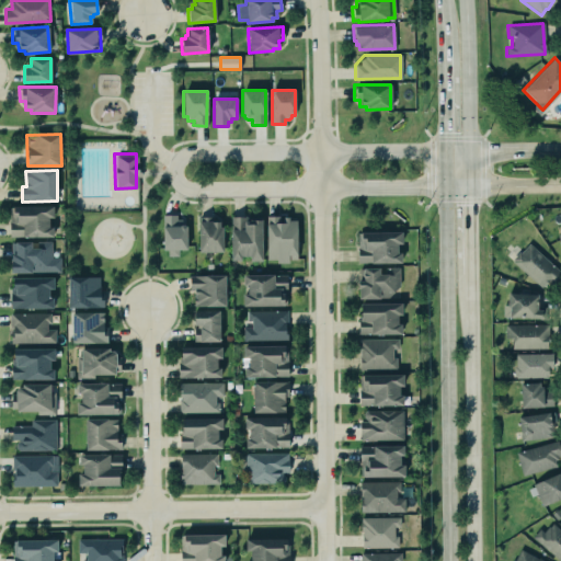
[(8,235),(52,235),(52,225),(47,225),(47,215),(52,215),(52,204),(8,205),(8,235)]
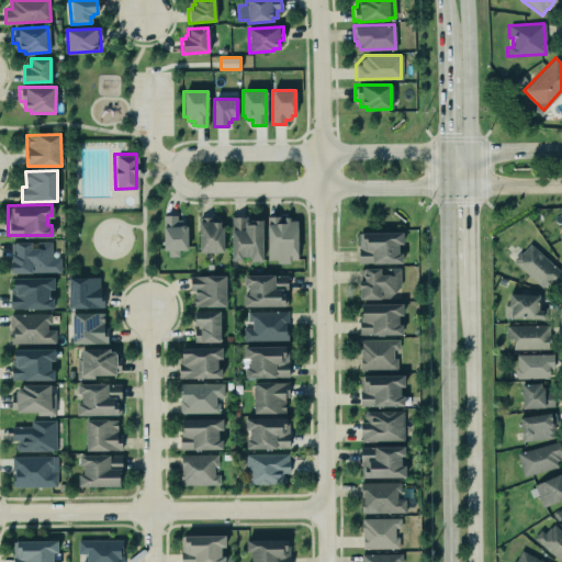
[(165,257),(180,256),(180,250),(187,250),(187,216),(165,217),(165,257)]
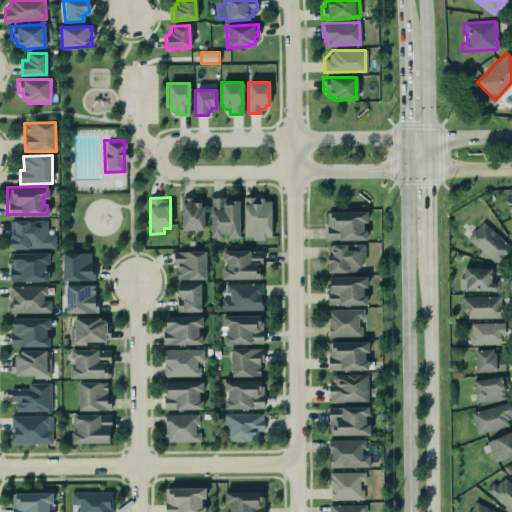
[(239,197),(211,198),(212,237),(240,236),(239,197)]
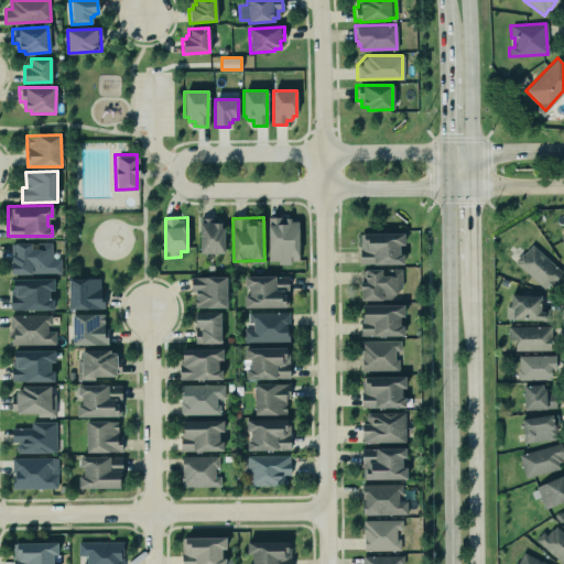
[(299,262),(299,218),(269,218),(269,262),(299,262)]
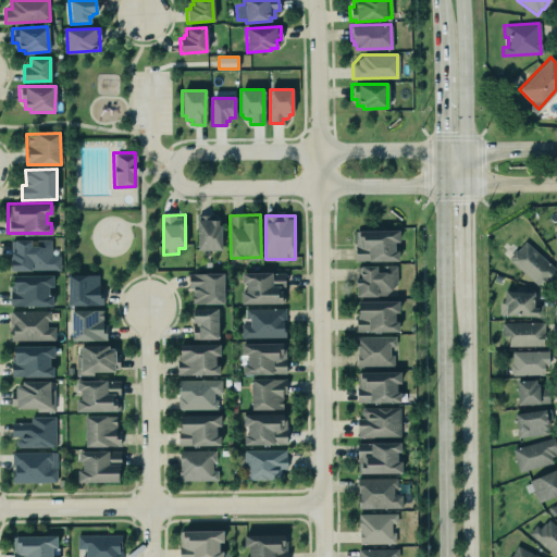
[(221,250),(221,217),(198,217),(197,250),(221,250)]
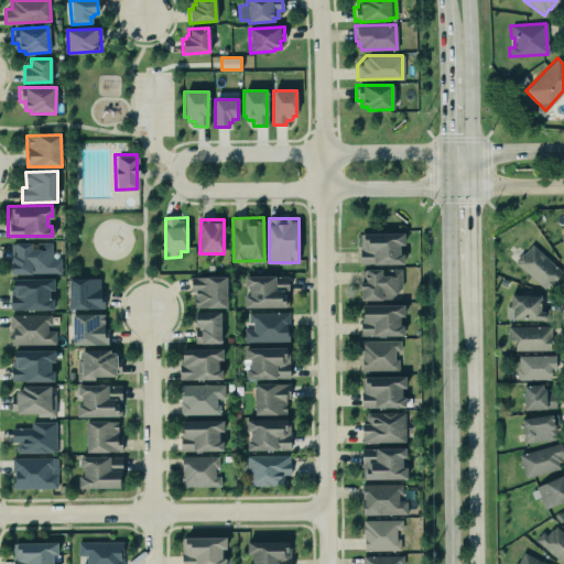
[(360,234),(361,266),(402,264),(402,245),(404,245),(404,232),(360,234)]
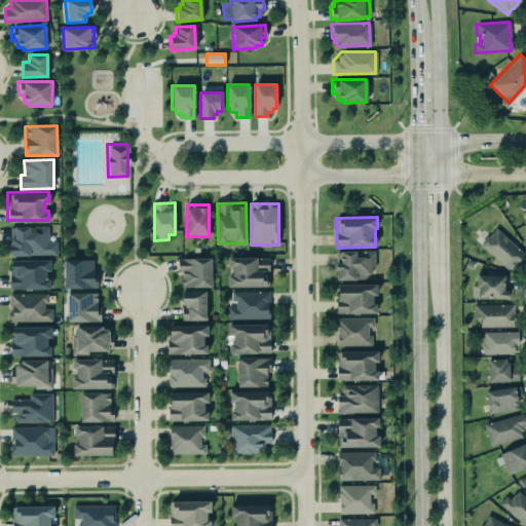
[(11,256),(58,255),(58,241),(49,241),(48,226),(11,227),(11,256)]
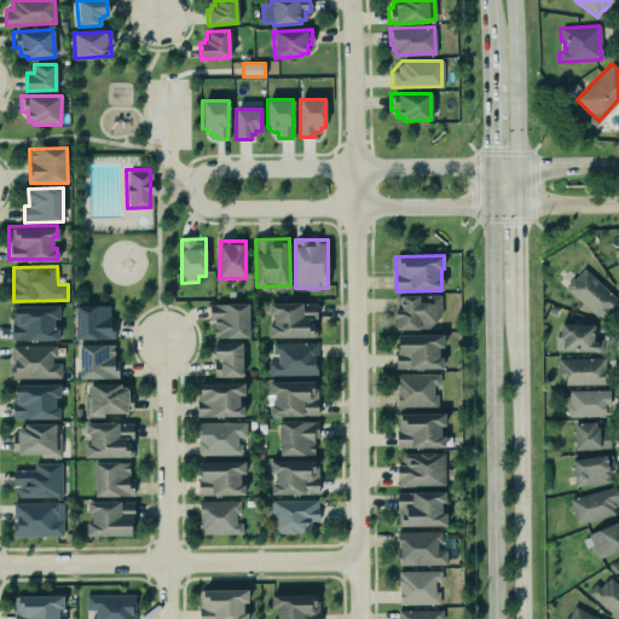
[(618,300),(618,299),(584,267),(566,288),(602,320),(618,300)]
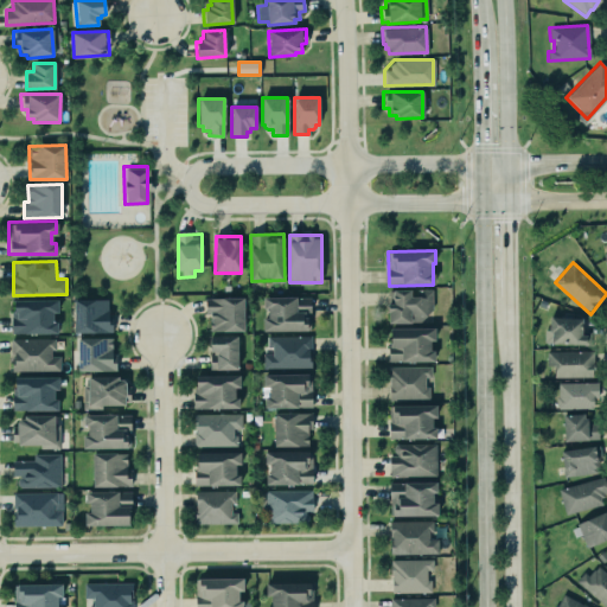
[(433,289),(414,291),(414,289),(390,291),(390,304),(388,304),(388,324),(426,323),(425,313),(433,313),(433,289)]
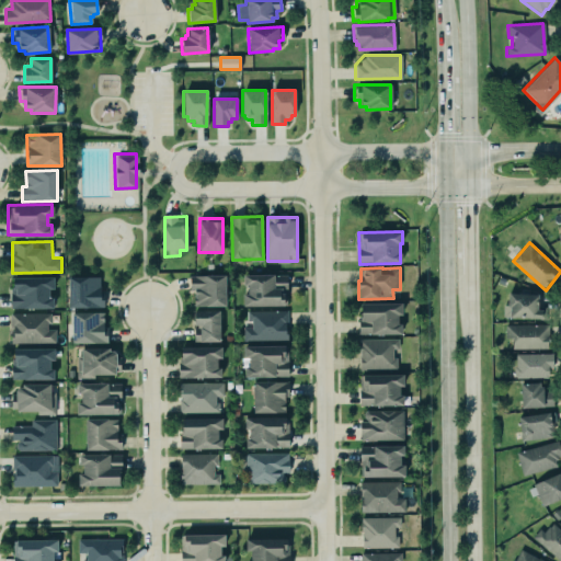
[(66,274),(98,274),(99,292),(102,292),(102,305),(66,306),(66,274)]
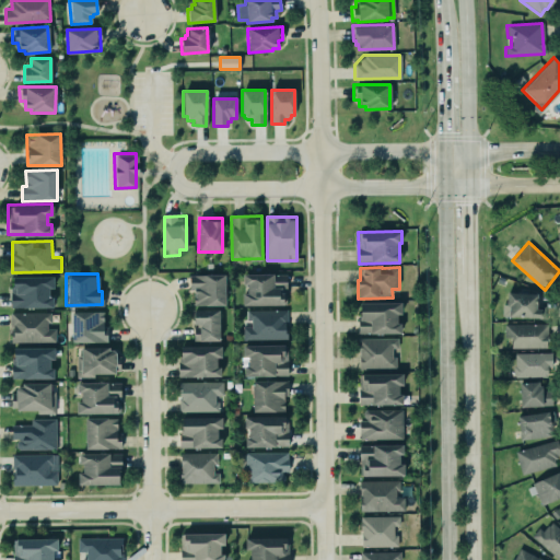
[(245,306),(287,305),(287,273),(244,275),(245,306)]
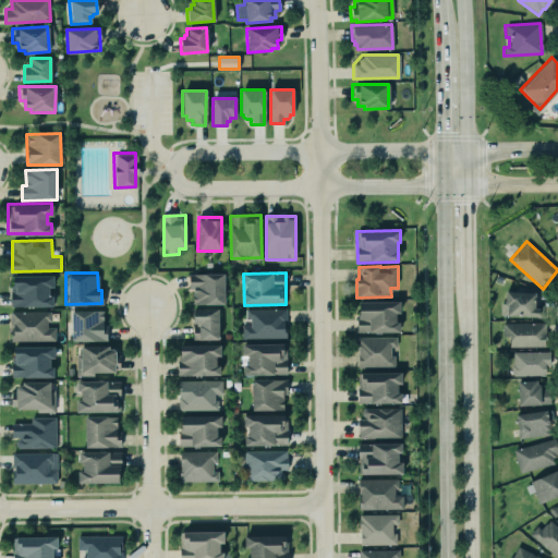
[(10,284),(10,275),(50,274),(51,286),(46,286),(46,294),(50,294),(50,304),(8,305),(9,284),(10,284)]
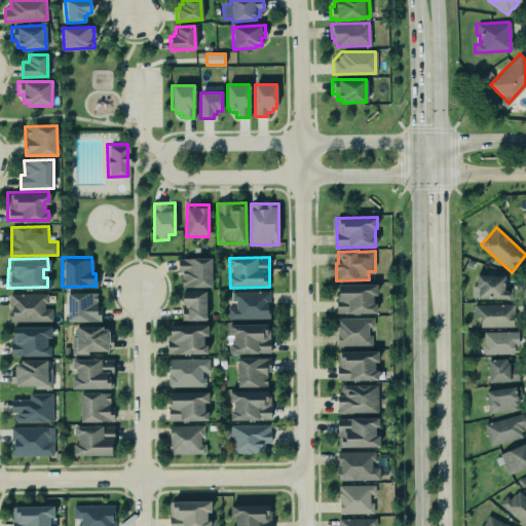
[(212,287),(212,258),(178,258),(178,272),(183,272),(183,287),(212,287)]
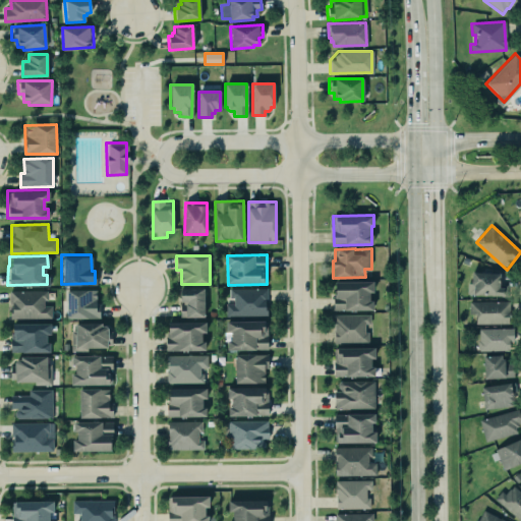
[(467,294),(509,296),(509,287),(500,286),(500,273),(472,272),(471,283),(468,282),(467,294)]
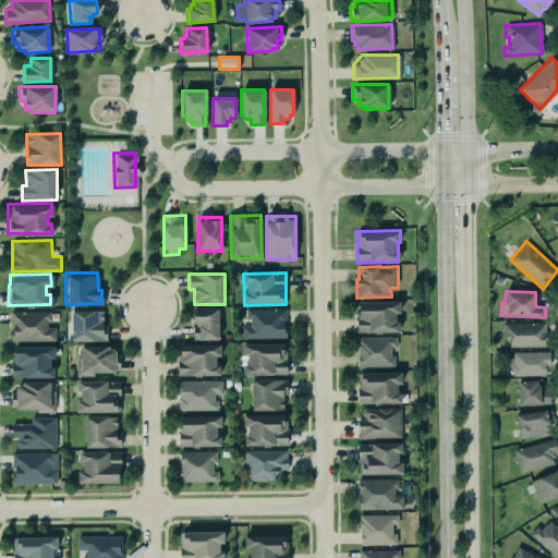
[(359,332),(399,332),(398,301),(358,302),(359,332)]
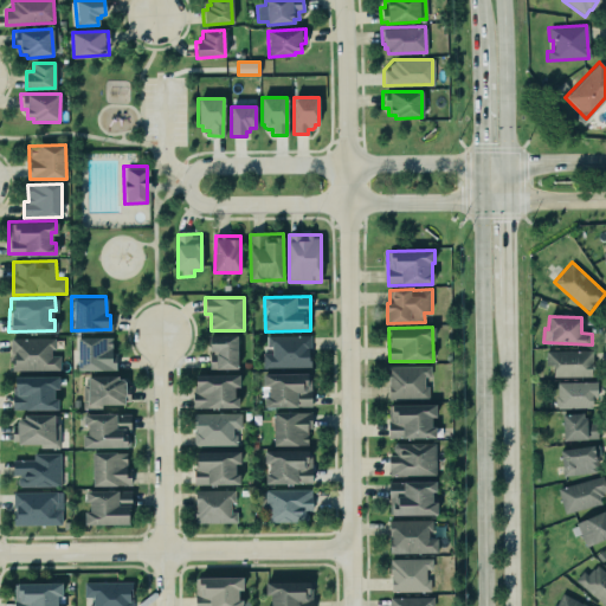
[(75,368),(75,335),(109,336),(109,360),(115,360),(115,368),(75,368)]
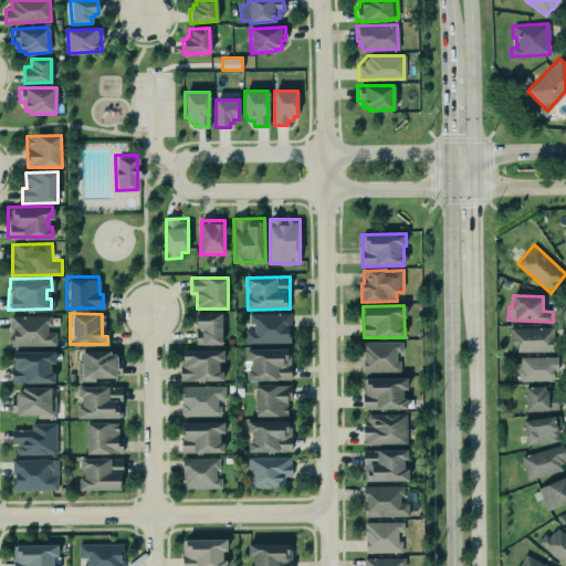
[(221,345),(221,313),(197,313),(196,344),(221,345)]
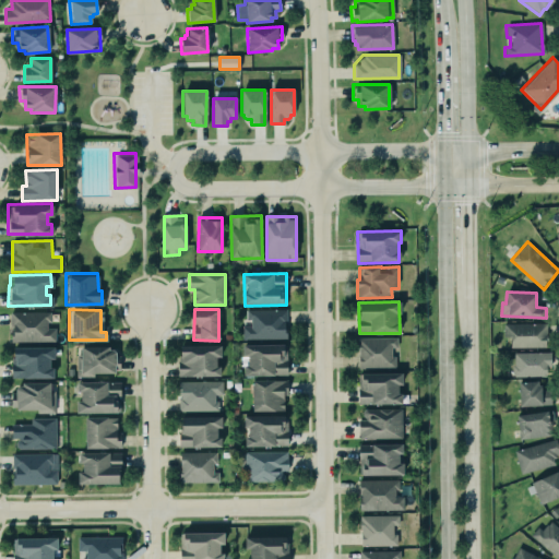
[(247,310),(247,323),(242,323),(244,340),(287,339),(287,309),(247,310)]
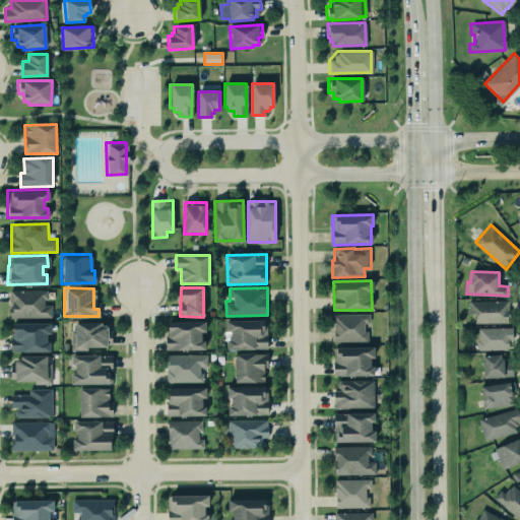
[(52,318),(52,305),(47,305),(47,289),(9,290),(10,319),(52,318)]
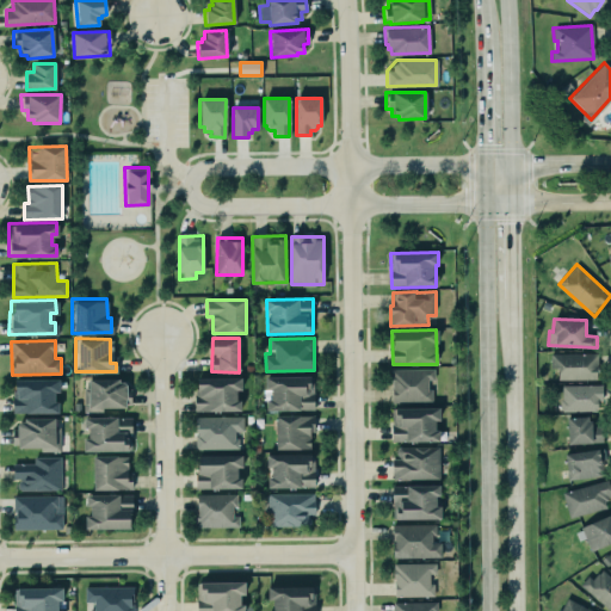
[(548,352),(596,352),(596,371),(594,371),(594,378),(556,378),(555,366),(548,366),(548,352)]
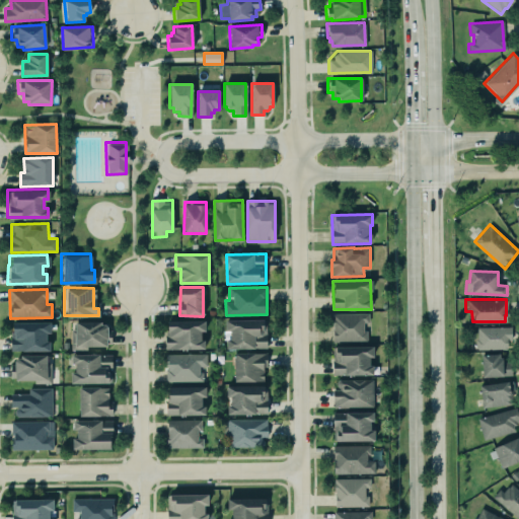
[(334,342),(368,342),(368,329),(364,329),(364,323),(369,323),(369,313),(334,313),(334,342)]
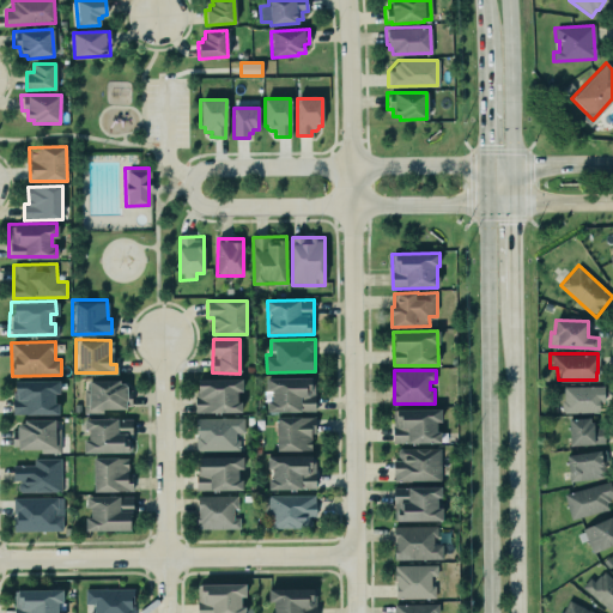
[(195,377),(240,376),(241,389),(235,389),(235,399),(240,400),(240,410),(193,411),(193,394),(194,394),(194,389),(196,389),(195,377)]
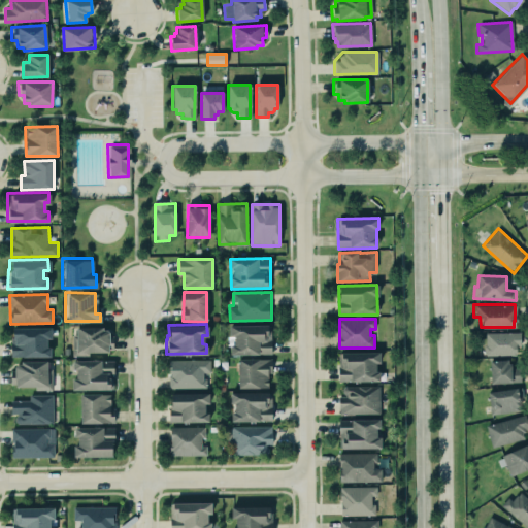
[(265,324),(228,324),(228,335),(233,335),(233,344),(229,344),(229,353),(269,353),(269,342),(269,325),(265,325),(265,324)]
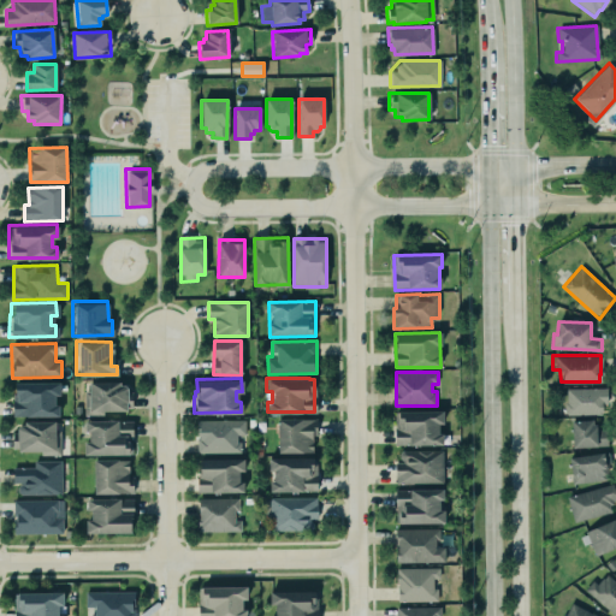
[(12,392),(12,380),(58,380),(58,394),(52,394),(52,403),(57,403),(57,414),(11,414),(10,392),(12,392)]
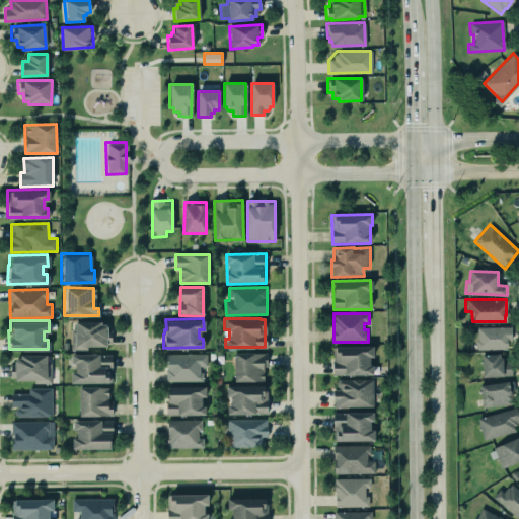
[(73,348),(110,347),(109,322),(72,322),(73,348)]
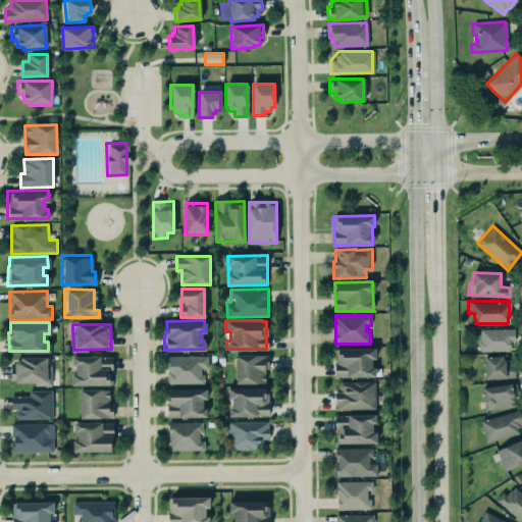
[(515,329),(480,328),(479,352),(511,352),(511,343),(515,343),(515,329)]
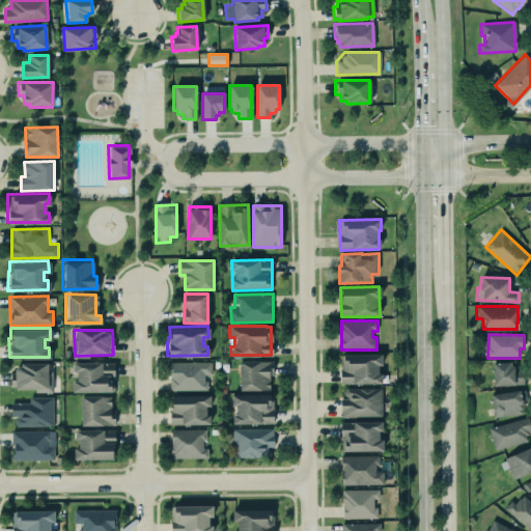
[(338,354),(341,354),(341,353),(380,353),(380,364),(375,364),(375,372),(380,372),(380,382),(338,383),(338,354)]
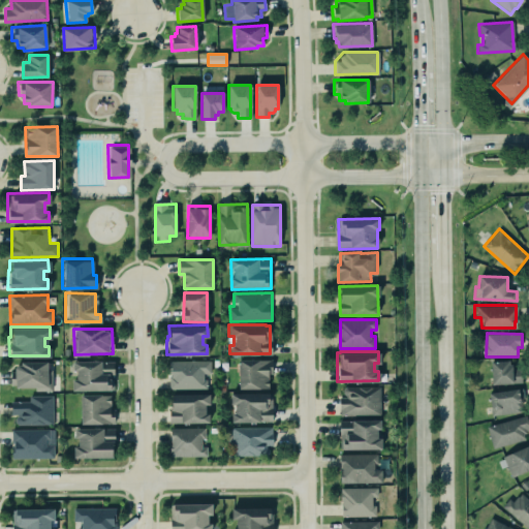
[(237,359),(271,359),(271,373),(267,373),(267,386),(238,386),(237,359)]
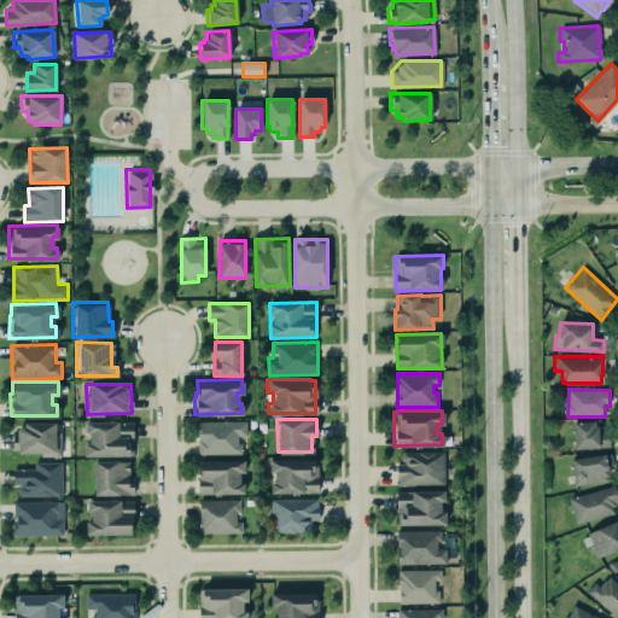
[(22,424),(22,420),(53,420),(54,430),(58,430),(59,455),(39,455),(39,450),(16,450),(16,448),(10,448),(10,432),(15,432),(15,427),(18,424),(22,424)]
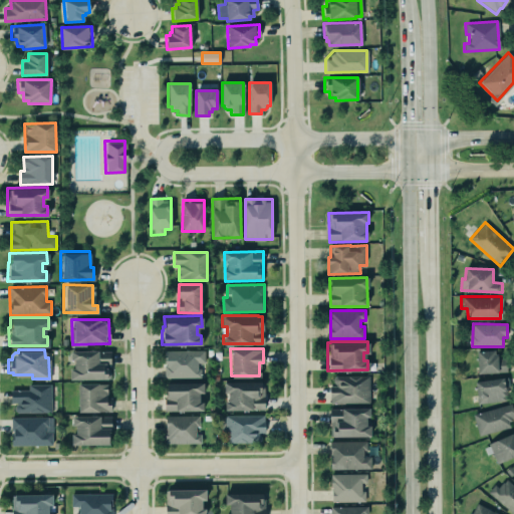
[(68,349),(109,349),(108,362),(103,362),(103,366),(106,366),(105,367),(108,368),(108,377),(67,377),(68,367),(72,367),(72,358),(69,358),(68,349)]
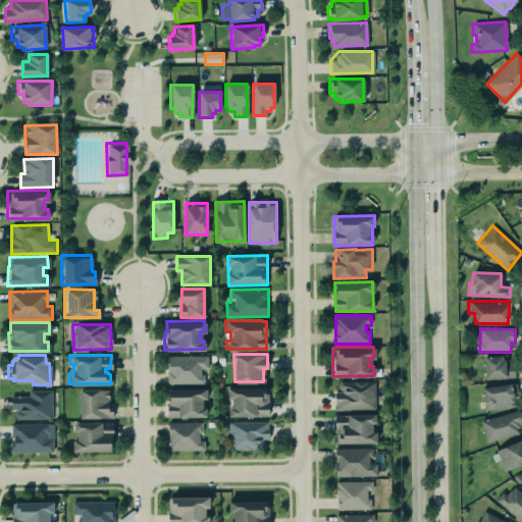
[(208,368),(208,356),(166,357),(167,384),(203,383),(203,369),(208,368)]
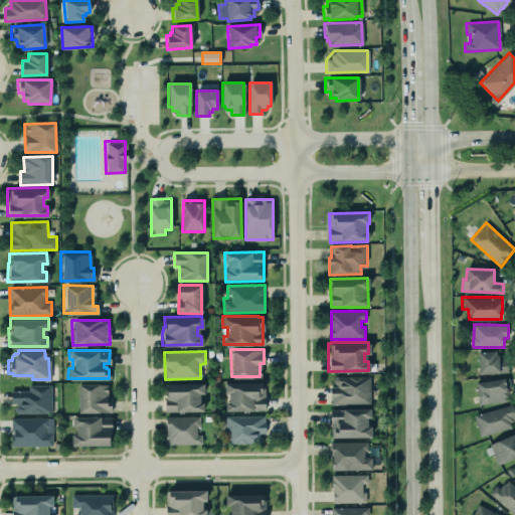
[(508,373),(508,359),(498,359),(497,351),(478,352),(479,374),(508,373)]
